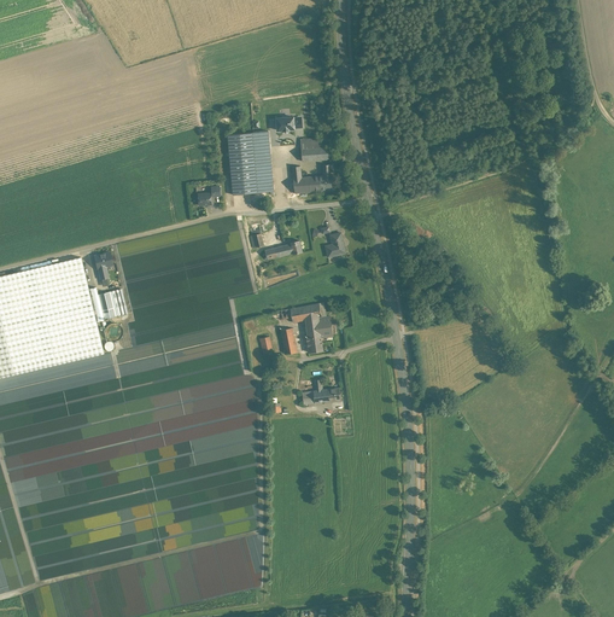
[(290,118),(270,120),(273,144),(292,143),(290,118)]
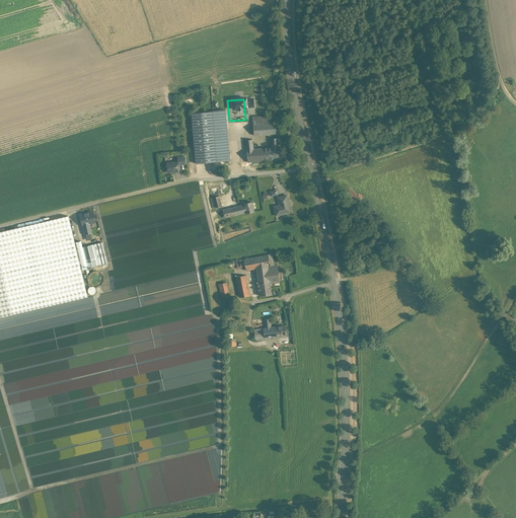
[(209,113),(189,114),(192,149),(193,164),(213,162),(209,113)]
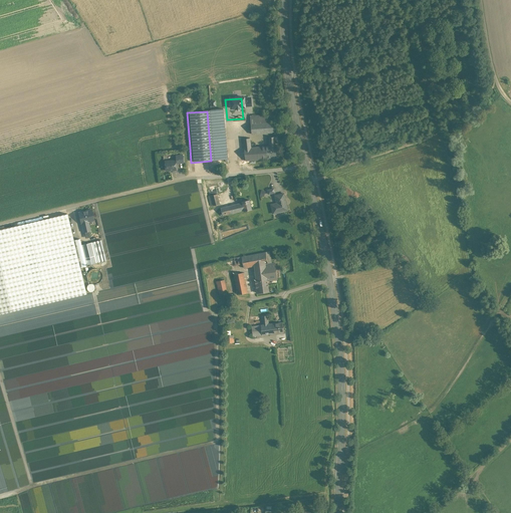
[(270,114),(247,116),(248,124),(270,122),(270,114)]
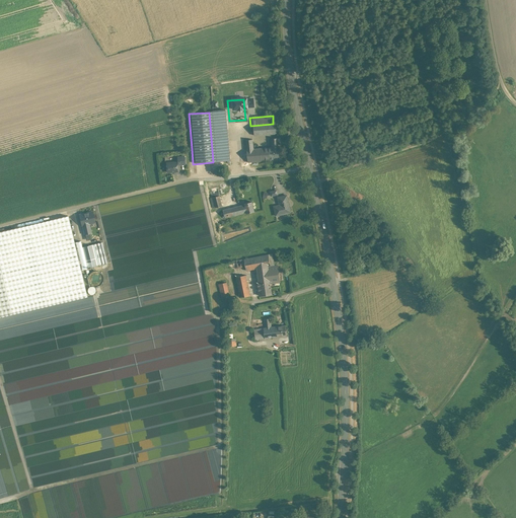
[(273,124),(250,126),(251,136),(274,135),(273,124)]
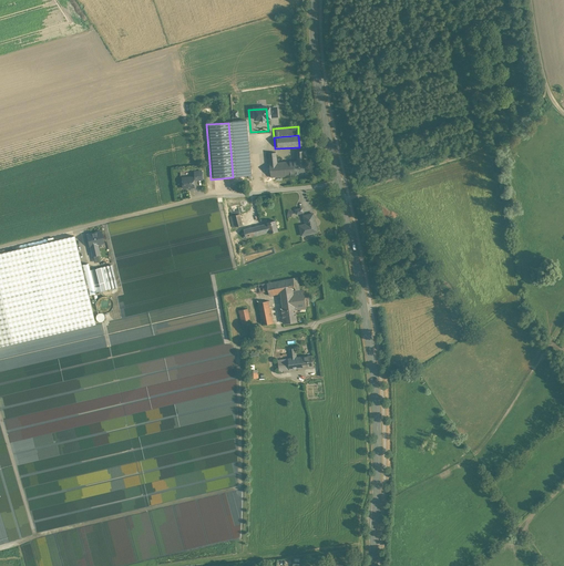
[(246,140),(238,140),(241,170),(248,170),(246,140)]
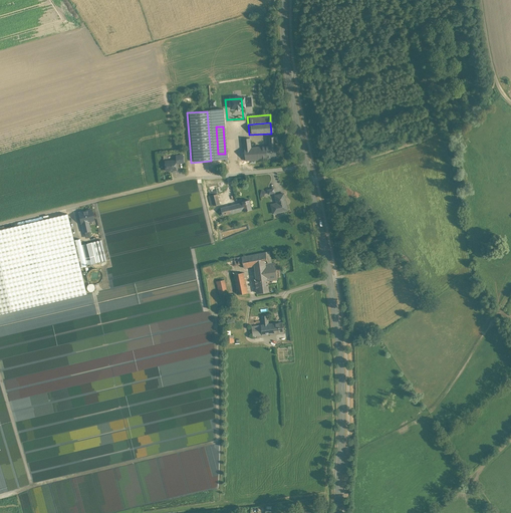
[(247,139),(240,140),(241,150),(248,149),(247,139)]
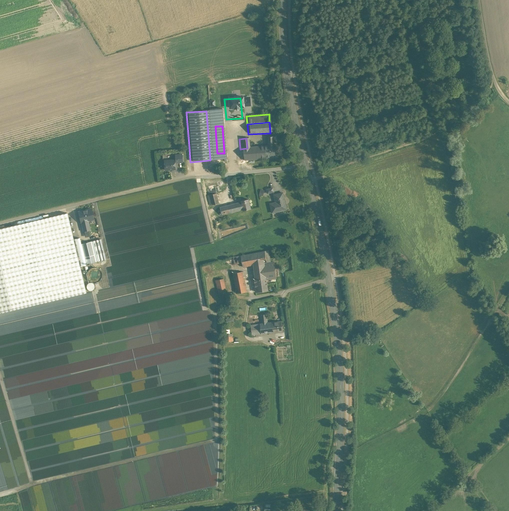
[(265,146),(262,146),(263,159),(273,158),(271,145),(265,146)]
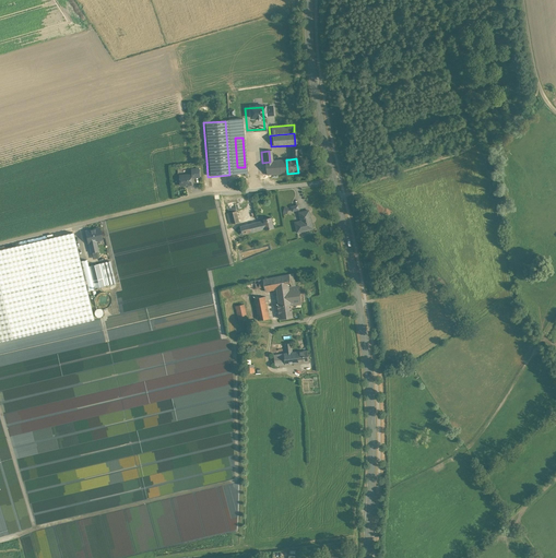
[(270,162),(262,163),(263,176),(287,174),(286,159),(270,162)]
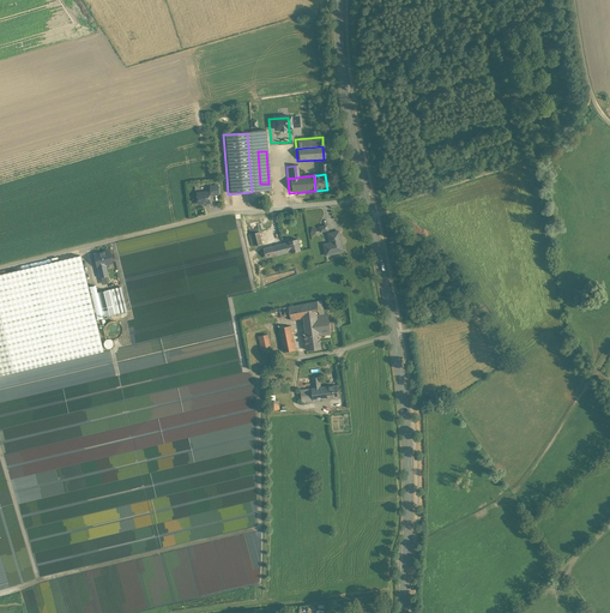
[(205,193),(194,194),(194,205),(206,204),(205,193)]
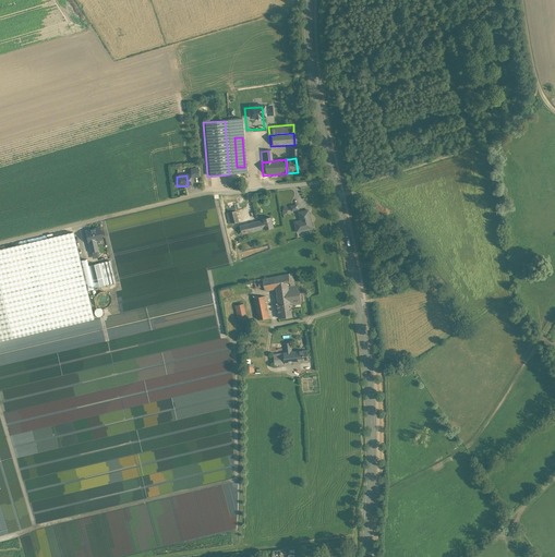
[(185,221),(185,204),(171,204),(170,215),(177,215),(176,221),(185,221)]
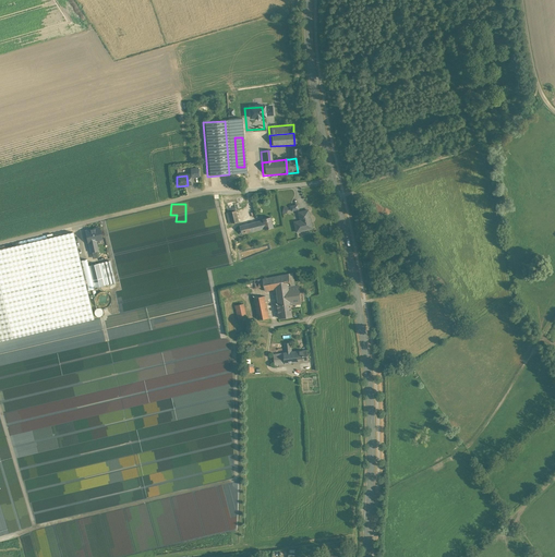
[(305,210),(296,214),(298,221),(291,223),(293,232),(310,229),(305,210)]
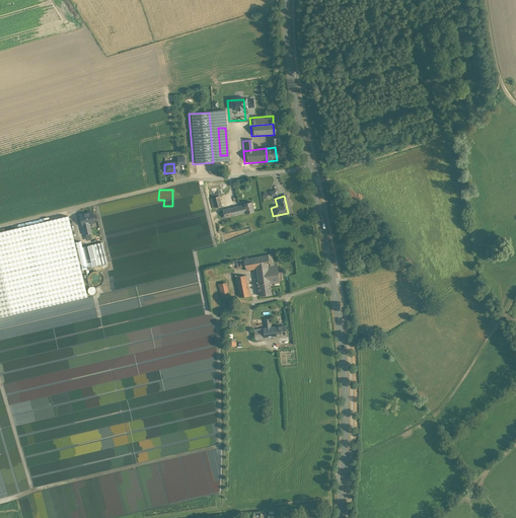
[(216,197),(210,199),(212,209),(219,207),(216,197)]
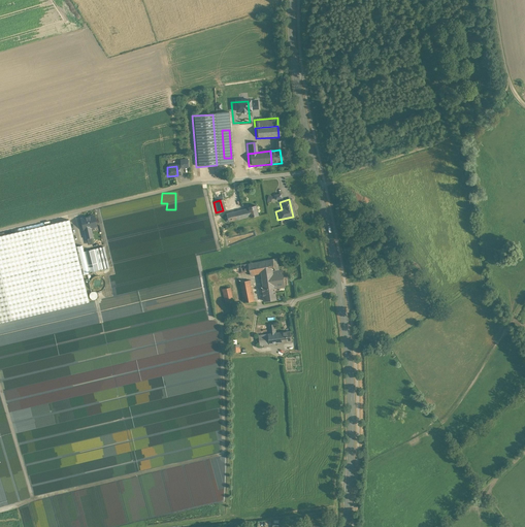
[(254,206),(244,208),(245,209),(248,217),(248,218),(256,216),(254,206)]
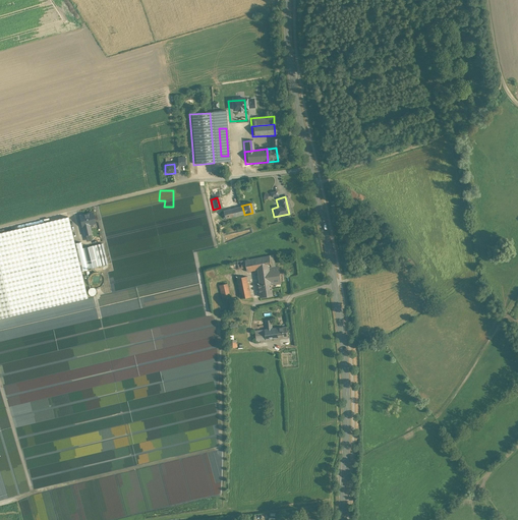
[(242,207),(221,212),(223,220),(244,214),(242,207)]
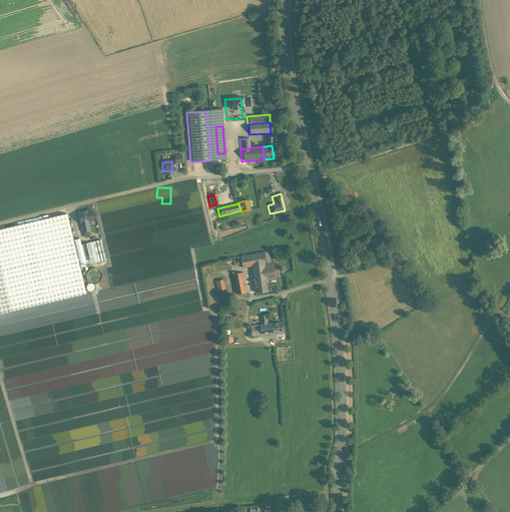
[(88,210),(80,211),(81,212),(76,213),(76,212),(75,213),(78,223),(85,222),(86,221),(90,220),(89,217),(90,217),(88,210)]
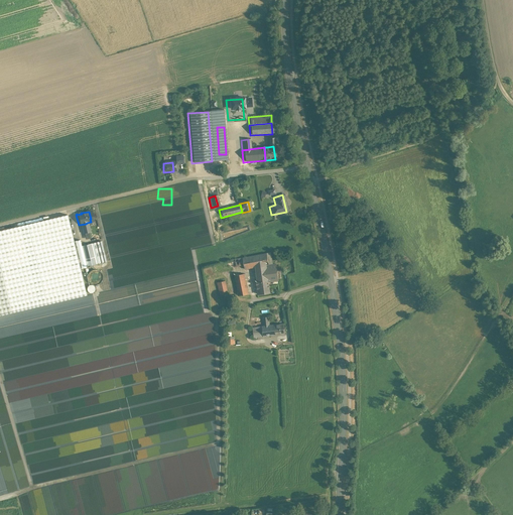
[(67,215),(31,224),(37,246),(42,268),(78,260),(67,215)]
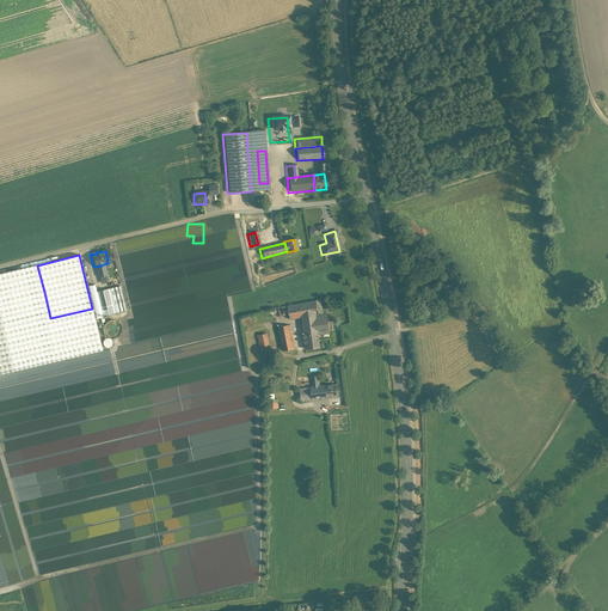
[(37,266),(0,273),(0,303),(44,292),(37,266)]
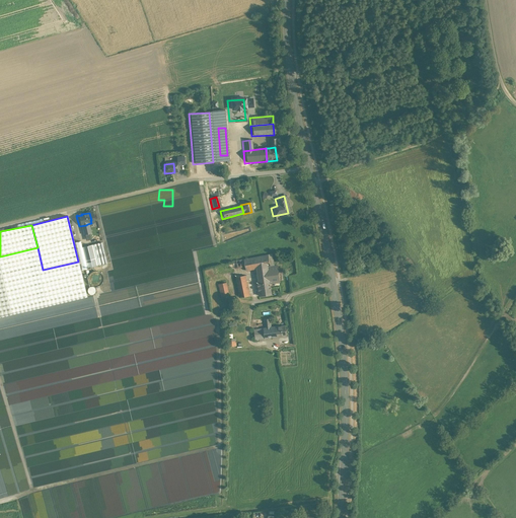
[(86,225),(79,226),(81,235),(88,234),(86,225)]
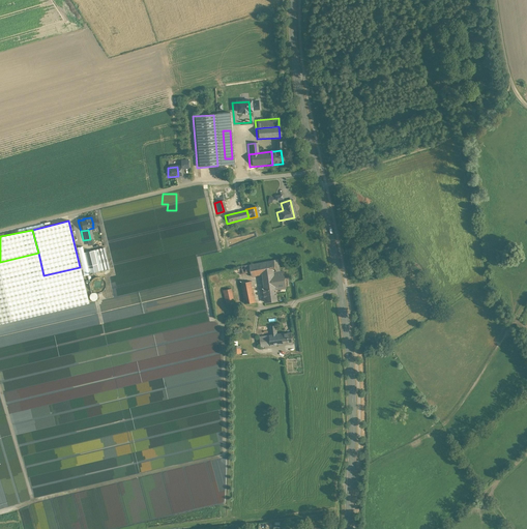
[(101,248),(91,251),(96,272),(107,269),(101,248)]
